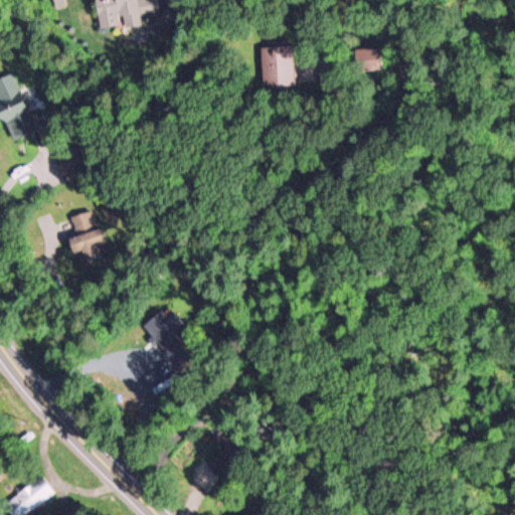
[(159,0),(96,0),(96,1),(98,1),(101,25),(161,18),(159,0)]
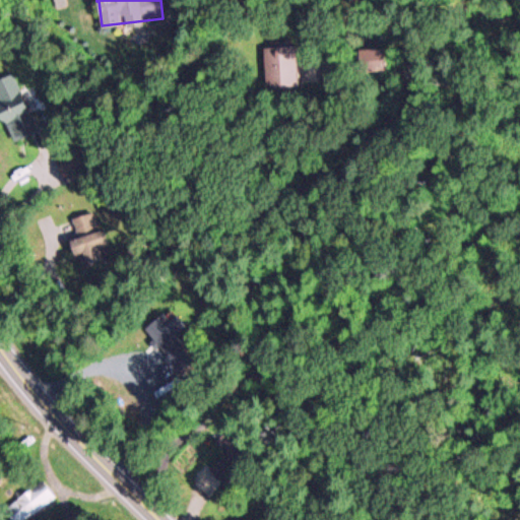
[(303,48),(270,49),(271,90),(304,89),(303,48)]
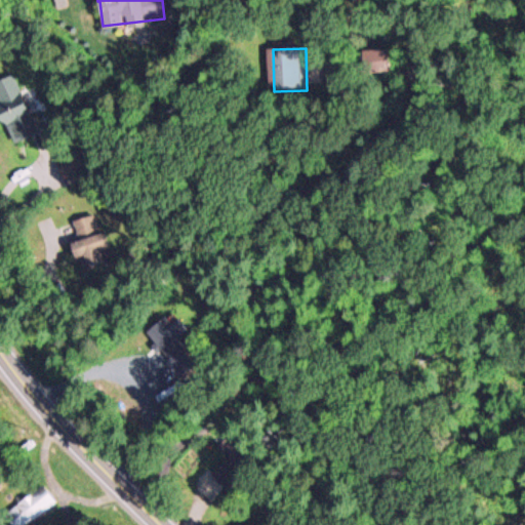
[(0,113),(10,140),(36,130),(12,72),(0,76),(0,113)]
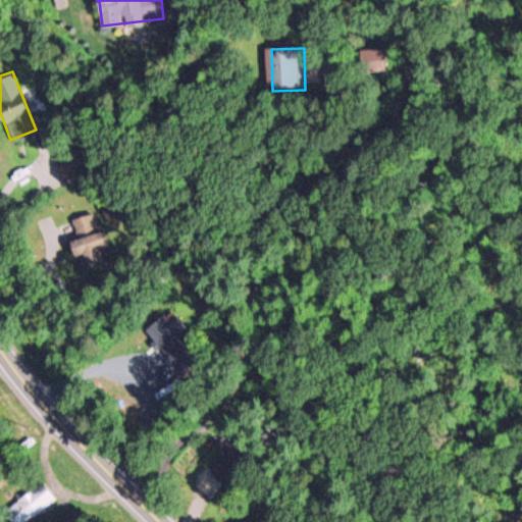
[(71,218),(75,233),(95,227),(91,212),(71,218)]
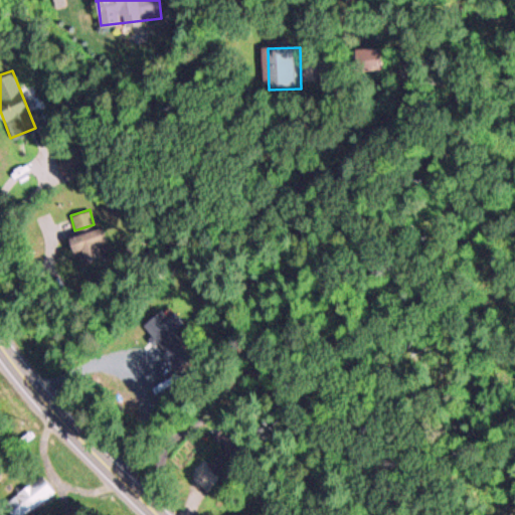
[(72,230),(69,254),(100,258),(103,234),(72,230)]
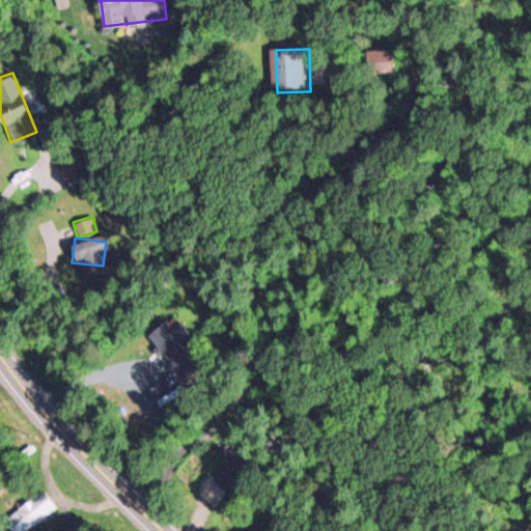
[(174,371),(195,360),(170,318),(150,330),(174,371)]
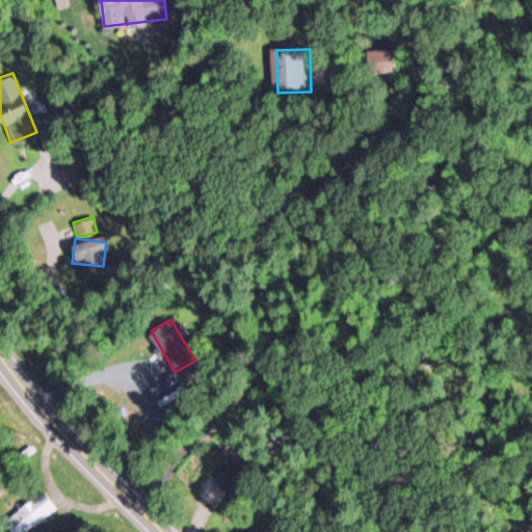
[(0,522),(7,531),(23,531),(56,508),(43,490),(0,522)]
